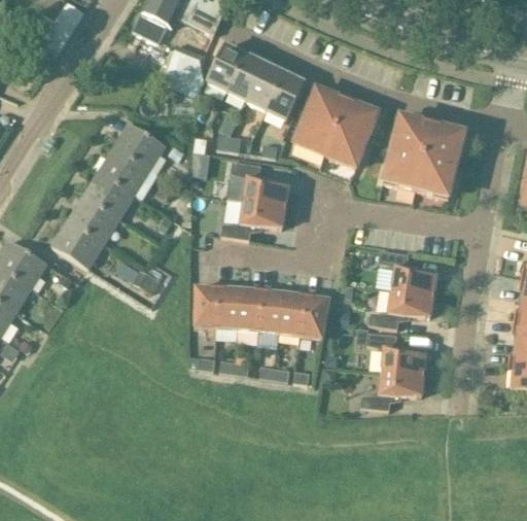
[(133,29),(159,42),(167,26),(171,28),(177,18),(213,36),(229,6),(217,1),(216,4),(208,0),(204,0),(203,2),(199,0),(145,0),(140,12),(141,12),(133,29)]
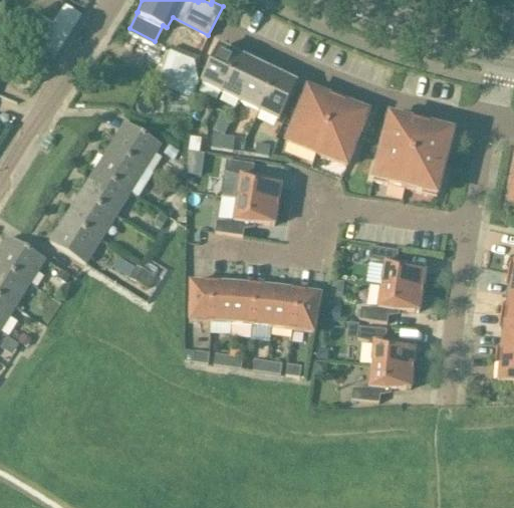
[(38,18),(36,34),(41,38),(33,51),(25,46),(14,63),(39,79),(82,12),(65,1),(53,18),(43,12),(38,18)]
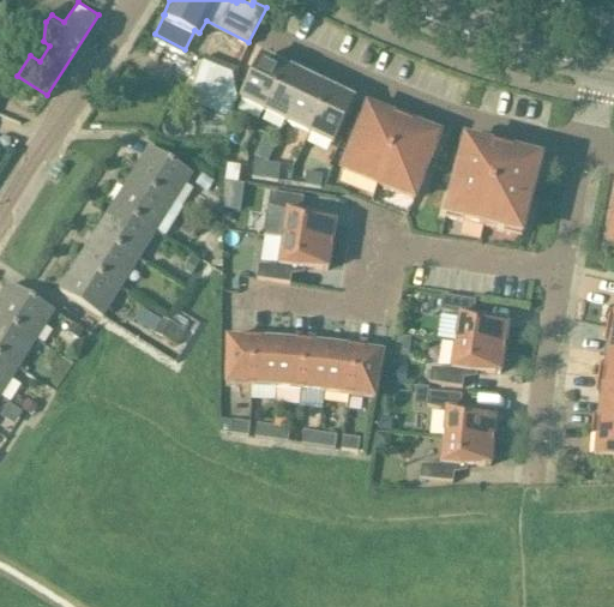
[(0,50),(16,20),(0,16),(0,50)]
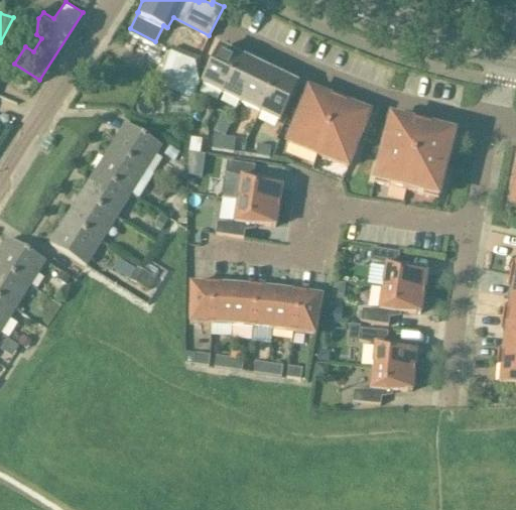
[(158,82),(195,96),(200,82),(202,54),(173,43),(158,82)]
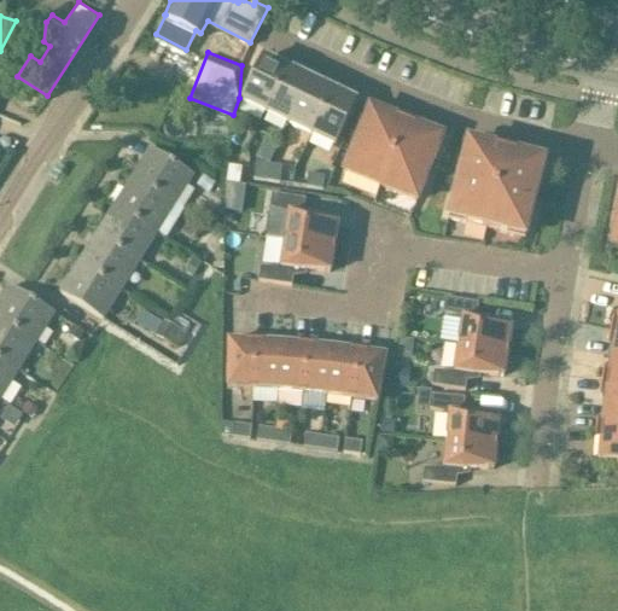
[(266,109),(287,64),(263,53),(243,97),(266,109)]
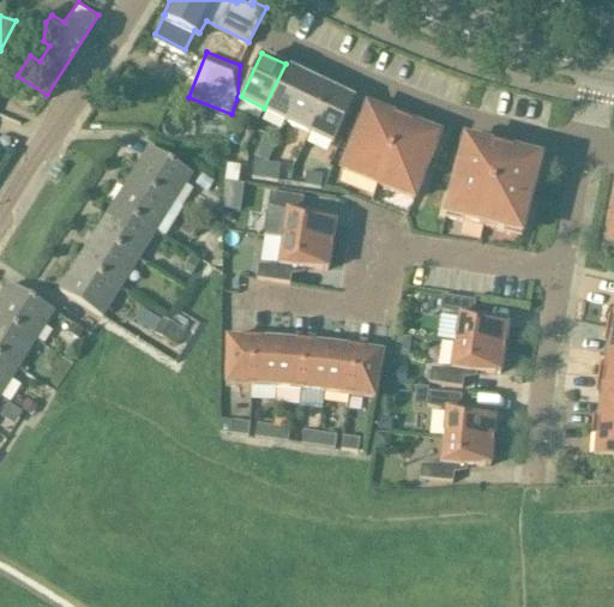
[(286,64),(264,108),(287,119),(307,74),(286,64)]
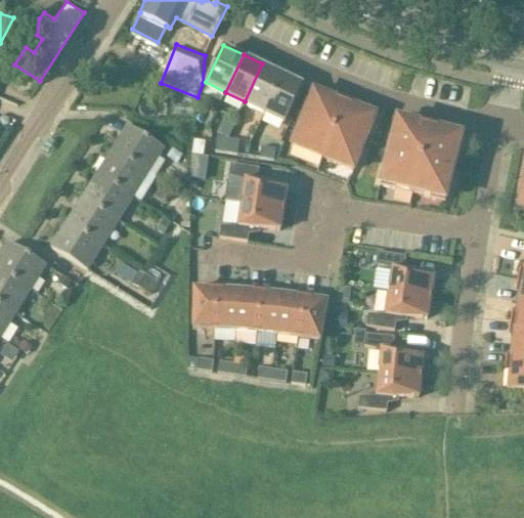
[(262,63),(245,101),(264,111),(281,73),(262,63)]
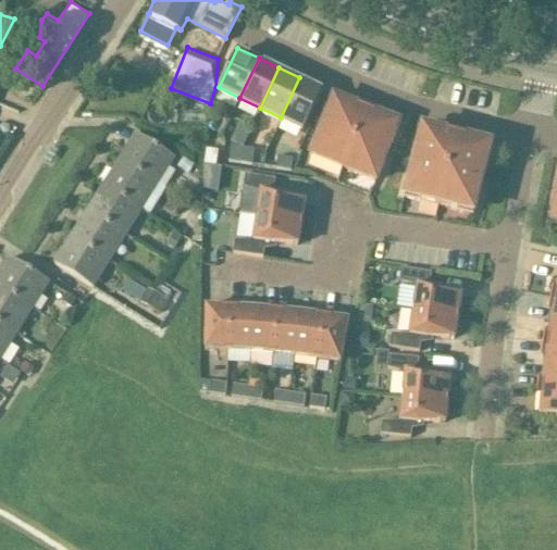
[(299,77),(281,117),(301,127),(321,88),(299,77)]
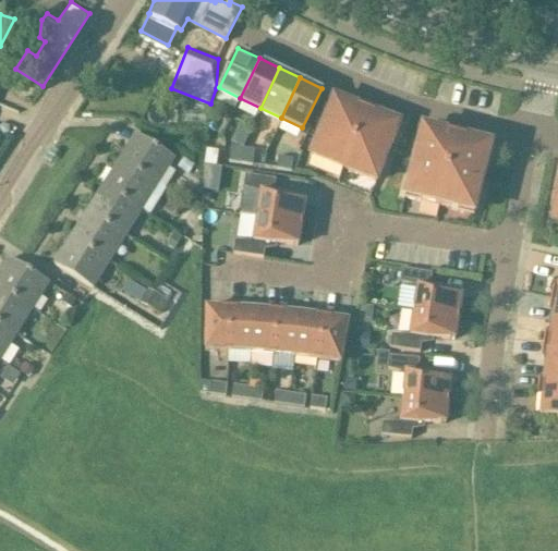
[(361,103),(334,93),(311,151),(376,178),(400,119),(373,108),(373,100),(365,97),(361,103)]
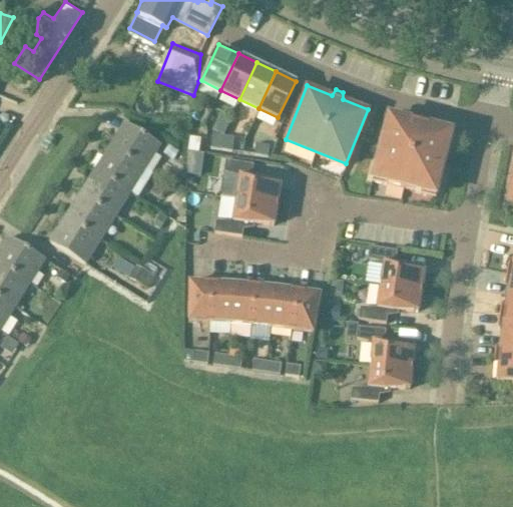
[(436,194),(445,158),(452,130),(426,124),(426,117),(418,115),(414,121),(389,114),(372,177),(436,194)]
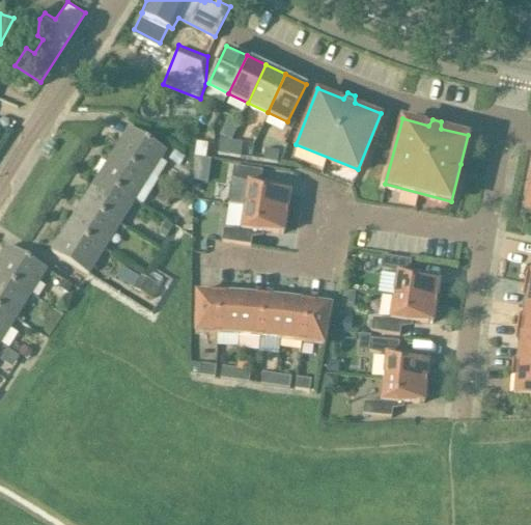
[(166,146),(129,123),(113,148),(150,172),(166,146)]
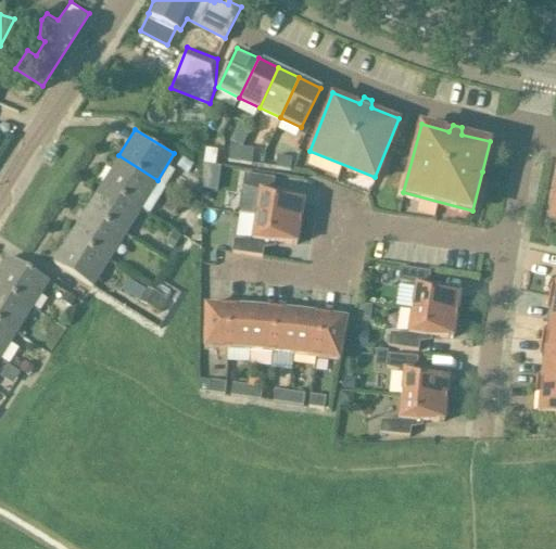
[(254,145),(231,142),(229,157),(252,161),(254,145)]
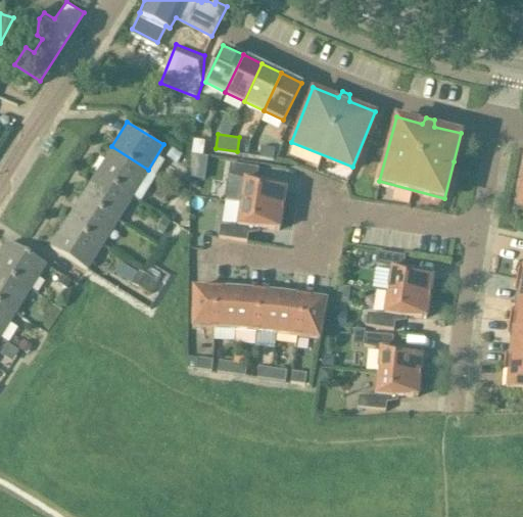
[(194,137),(192,150),(203,152),(205,138),(194,137)]
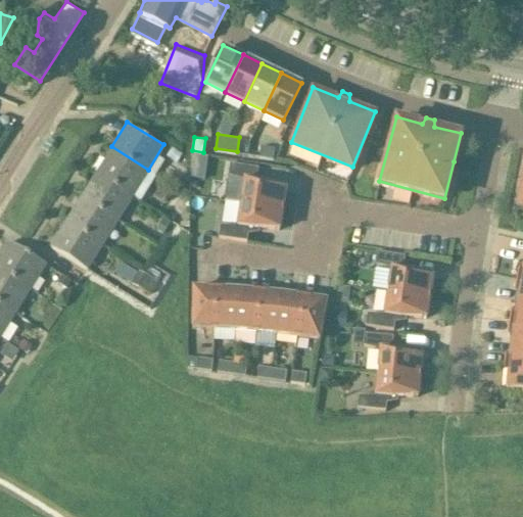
[(275,145),(262,143),(259,154),(274,156),(275,145)]
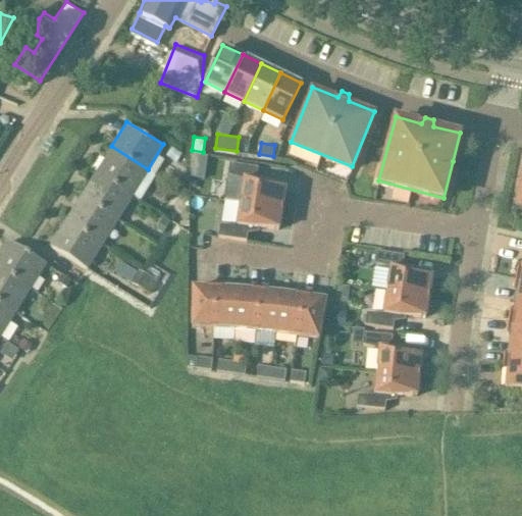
[(148,169),(111,146),(96,170),(133,193),(148,169)]
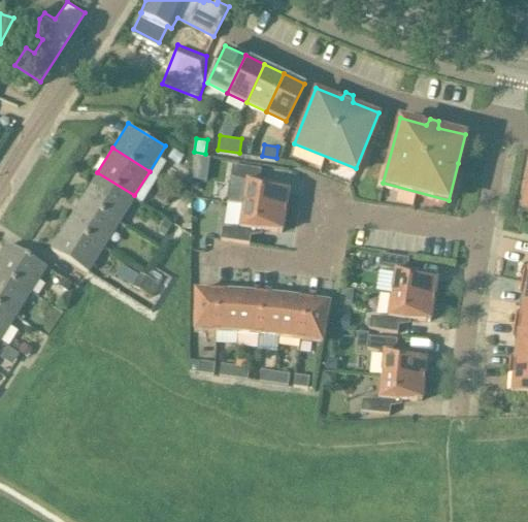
[(168,155),(178,162),(184,154),(173,148),(168,155)]
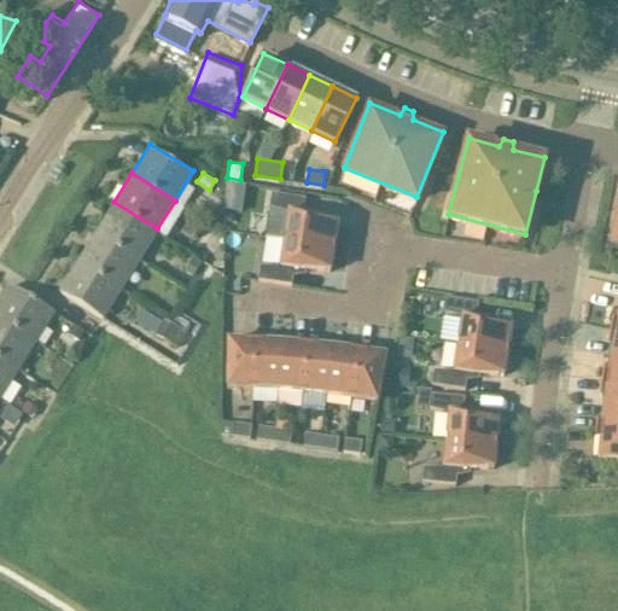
[(227,188),(244,191),(245,182),(227,180),(227,188)]
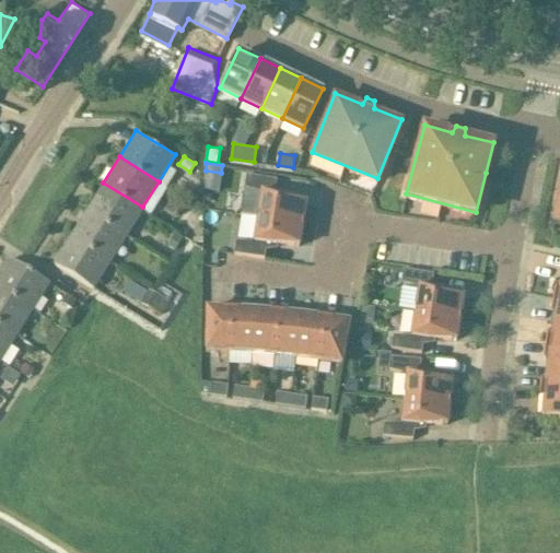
[(258,214),(303,221),(306,199),(278,191),(275,191),(277,176),(246,172),(244,185),(261,189),(258,214)]
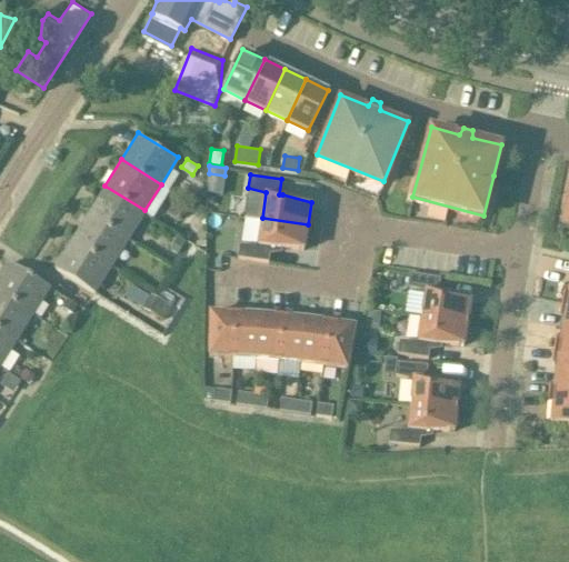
[(145,210),(105,186),(88,211),(128,237),(145,210)]
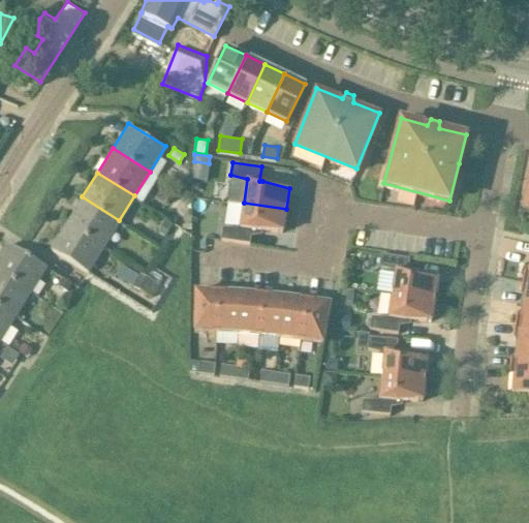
[(119,220),(82,196),(67,221),(104,244),(119,220)]
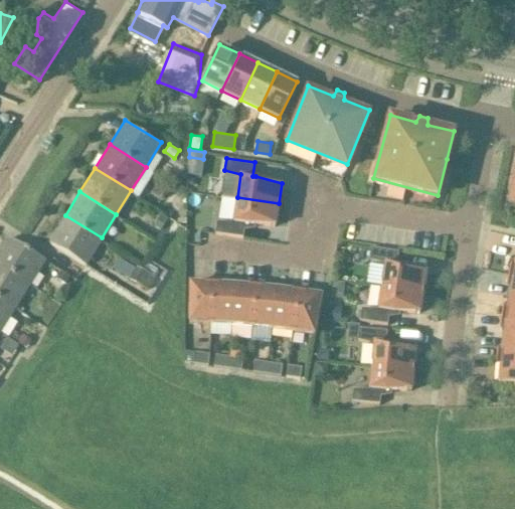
[(279,203),(237,197),(233,219),(217,218),(215,230),(243,234),(245,221),(249,221),(276,222),(279,203)]
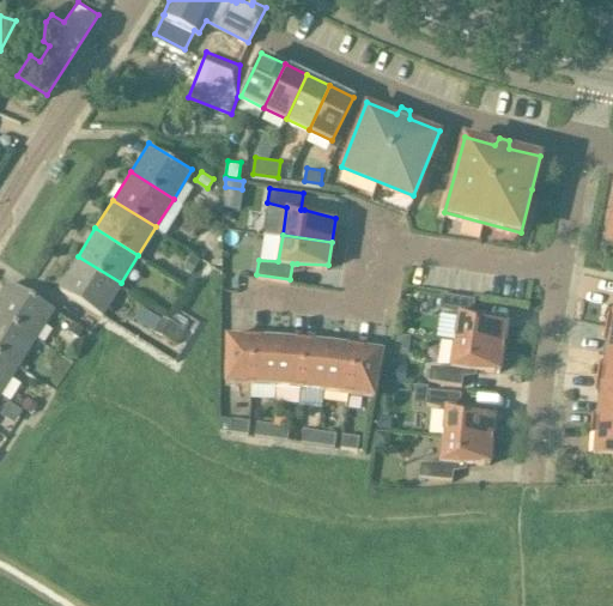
[(183,265),(192,271),(200,259),(192,253),(183,265)]
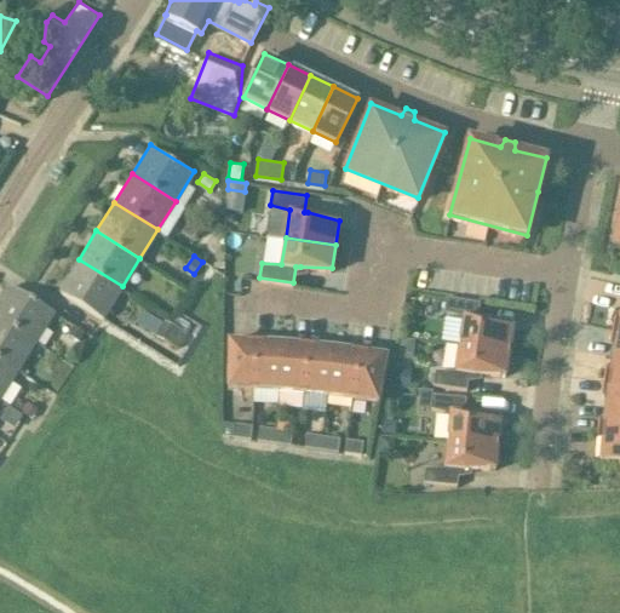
[(59,288),(103,316),(122,286),(79,259),(59,288)]
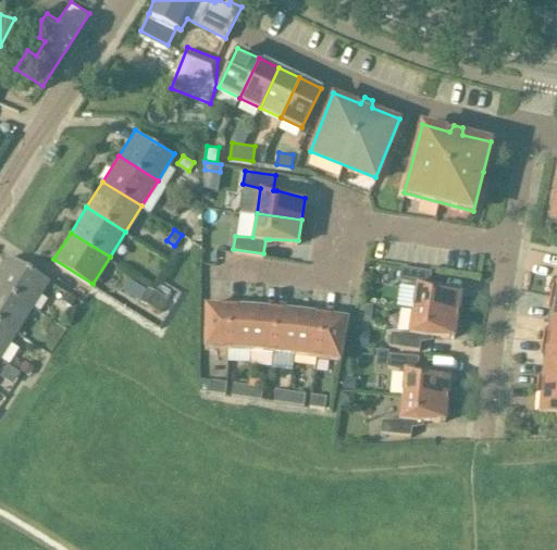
[(49,277),(10,252),(0,269),(0,283),(33,303),(49,277)]
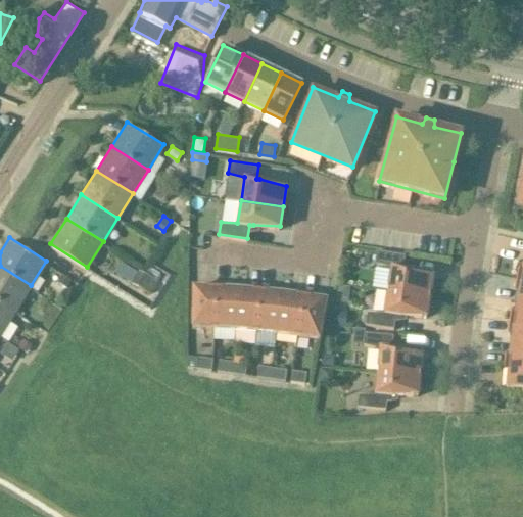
[(387,288),(429,294),(432,275),(407,268),(402,267),(405,253),(377,248),(375,261),(391,266),(387,288)]
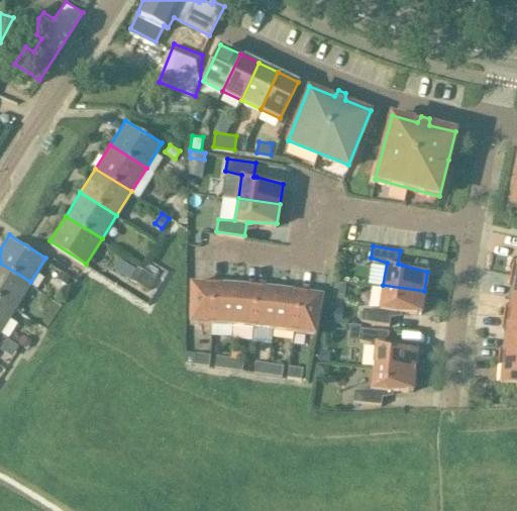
[(137,265),(130,278),(149,289),(157,277),(154,275),(159,267),(147,261),(143,268),(137,265)]
